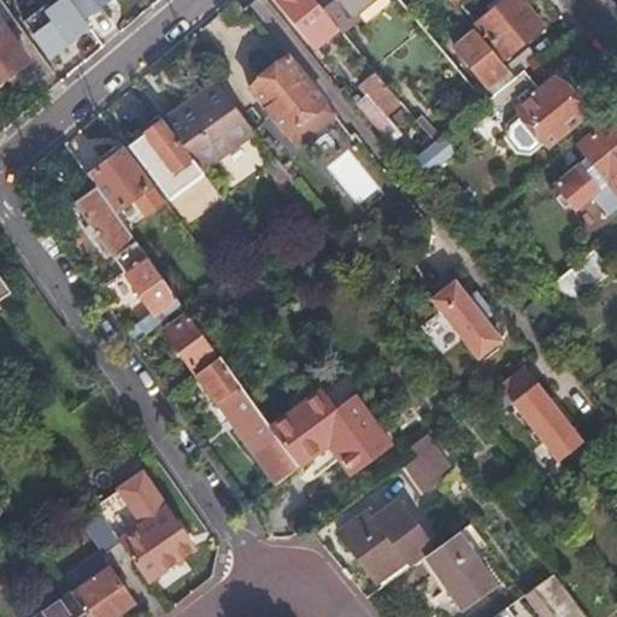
[(78,15),(68,0),(63,0),(52,10),(48,5),(24,23),(52,59),(89,29),(78,15)]
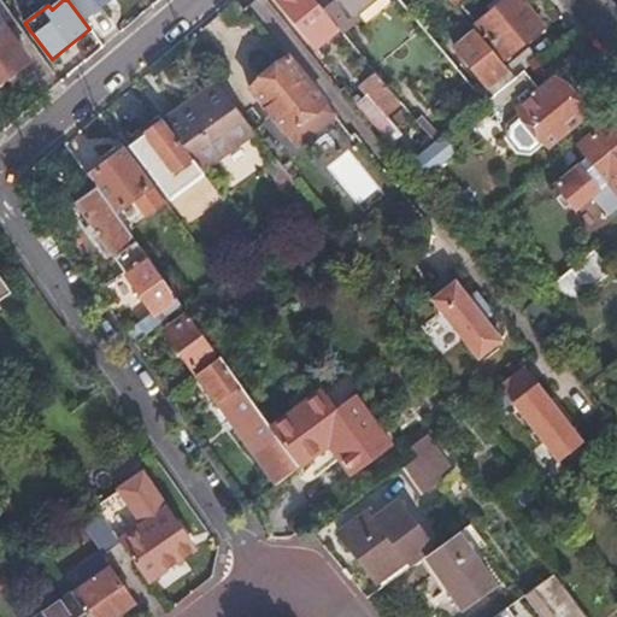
[(68,0),(78,15),(98,0),(104,9),(113,0),(68,0)]
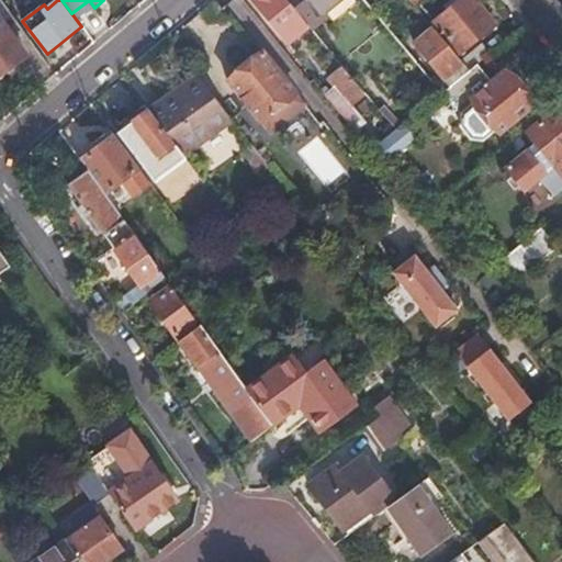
[(287,0),(249,0),(272,29),(278,24),(288,36),(298,29),(288,17),(295,10),(287,0)]
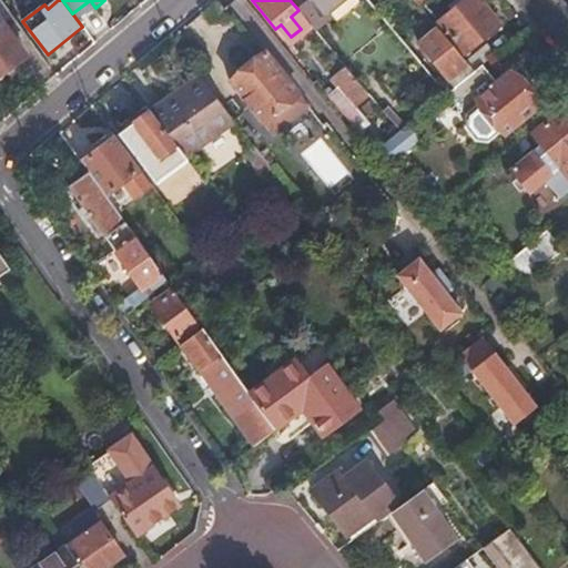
[(342,0),(290,0),(298,10),(317,32),(333,20),(327,11),(342,0)]
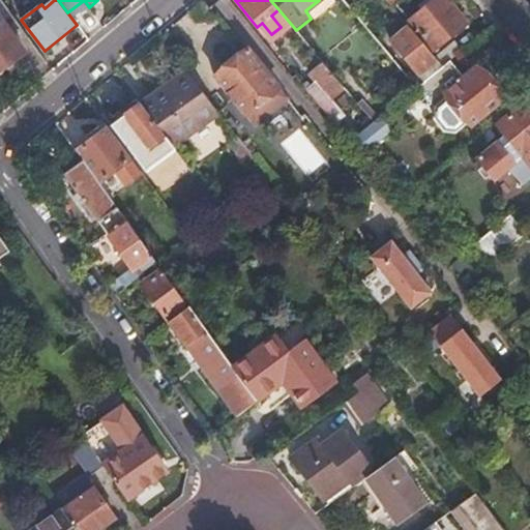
[(466,22),(447,0),(434,0),(409,21),(433,49),(466,22)]
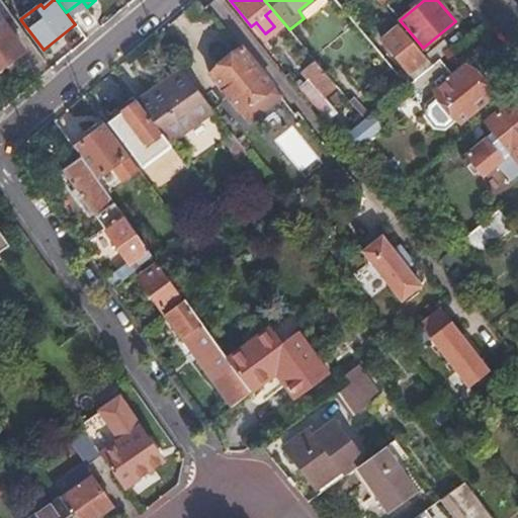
[(0,70),(23,53),(0,21),(0,70)]
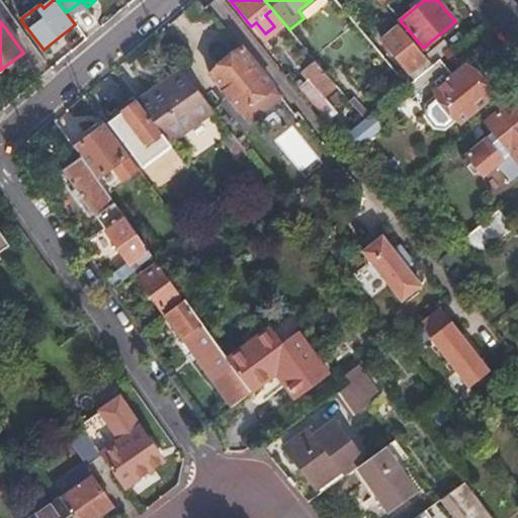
[(382,40),(415,79),(431,65),(425,57),(399,26),(382,40)]
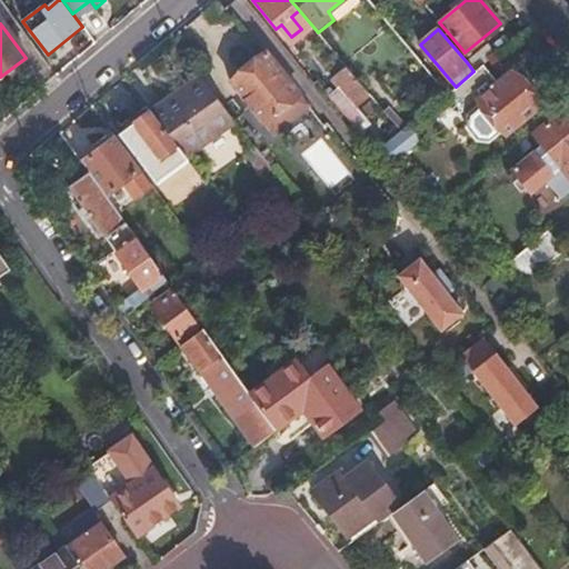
[(477,69),(497,52),(489,45),(467,62),(473,71),(477,69)]
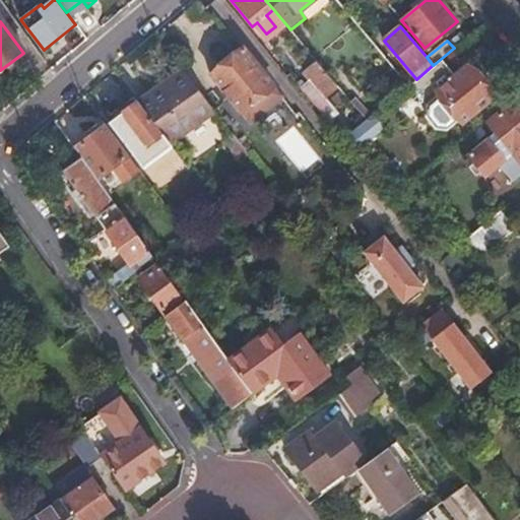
[(243,50),(211,75),(242,113),(249,123),(260,114),(281,96),(273,87),(243,50)]
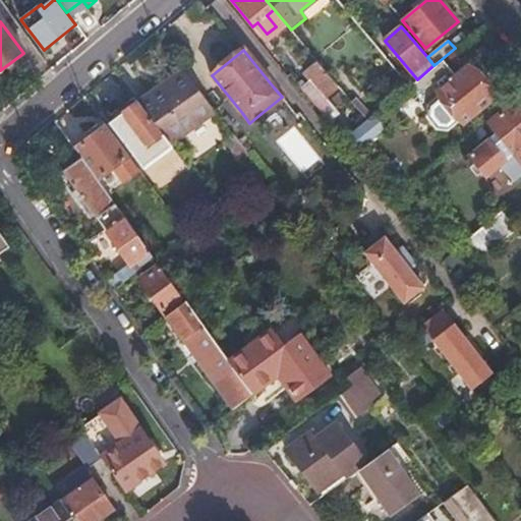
[(303,89),(313,102),(316,106),(340,89),(319,62),(305,73),(311,82),(303,89)]
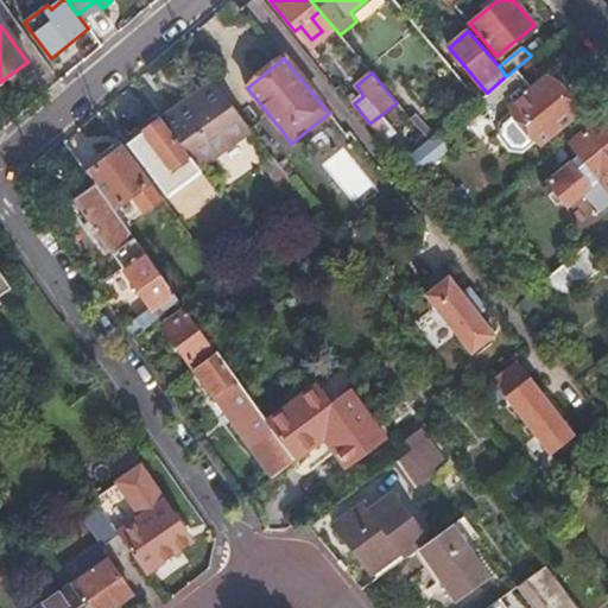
[(525,93),(510,74),(506,76),(487,93),(480,99),(485,105),(480,107),(482,118),(492,121),(495,118),(499,121),(498,134),(511,150),(523,151),(537,138),(542,143),(576,114),(545,77),(525,93)]
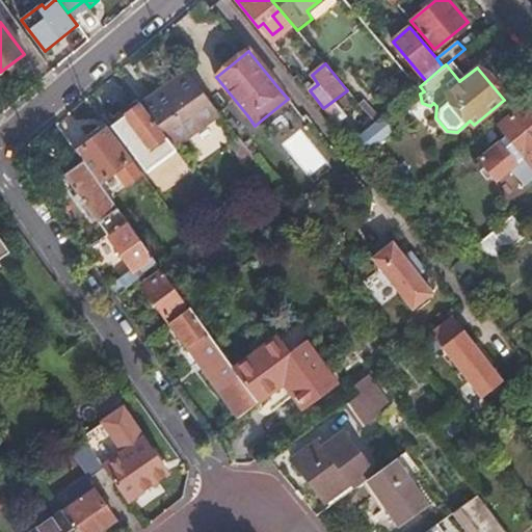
[(163,89),(197,133),(209,125),(220,116),(187,74),(163,89)]
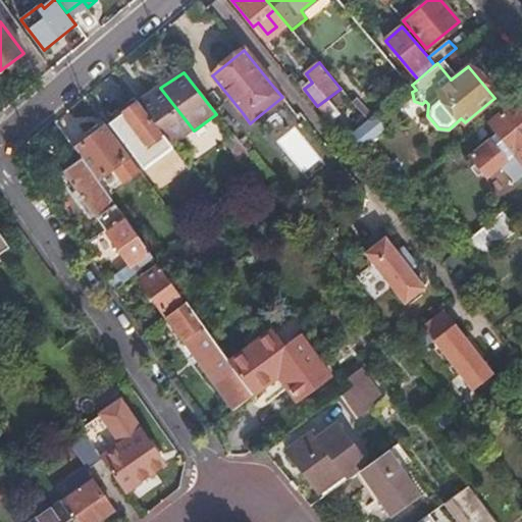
[(162,135),(171,146),(194,131),(160,88),(149,96),(139,103),(162,135)]
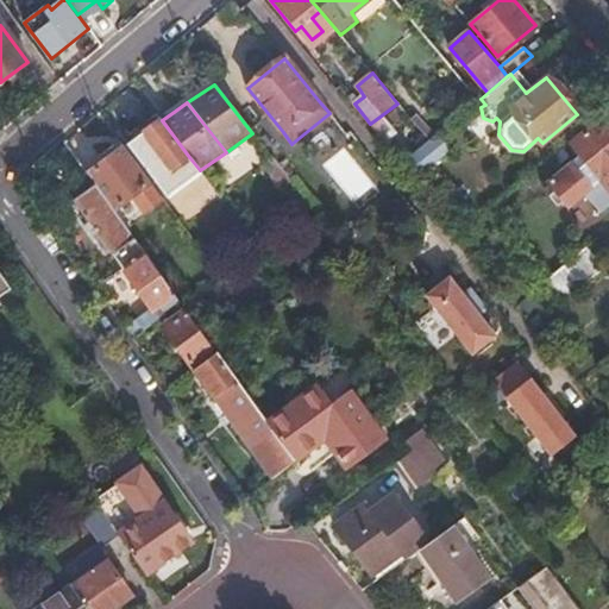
[(608,118),(607,115),(572,143),(582,155),(548,181),(570,206),(588,192),(603,212),(608,206),(608,118)]
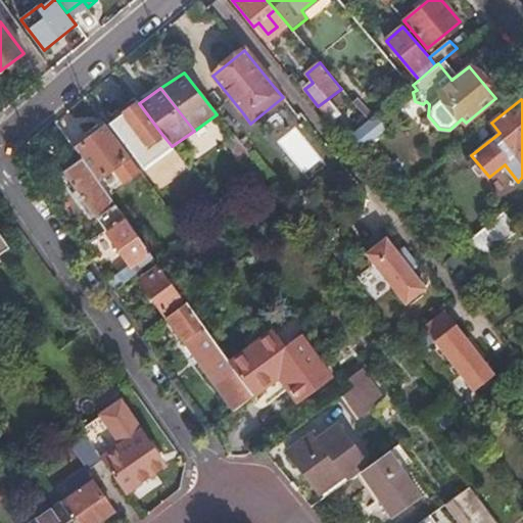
[(134,156),(162,135),(139,103),(109,125),(134,156)]
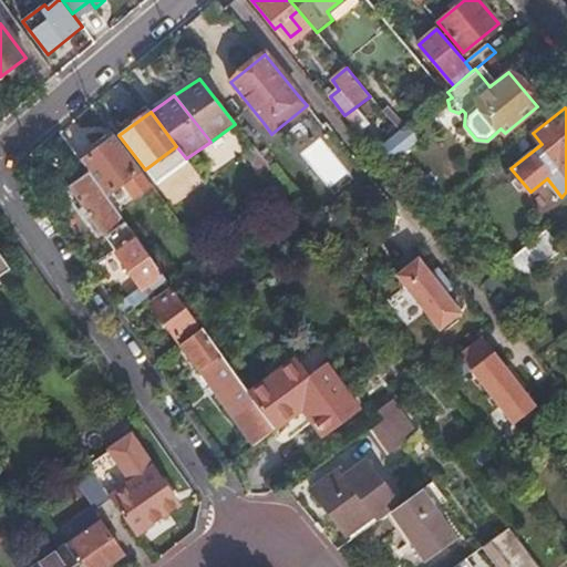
[(420,140),(406,124),(374,152),(387,166),(394,160),(398,161),(410,151),(410,148),(420,140)]
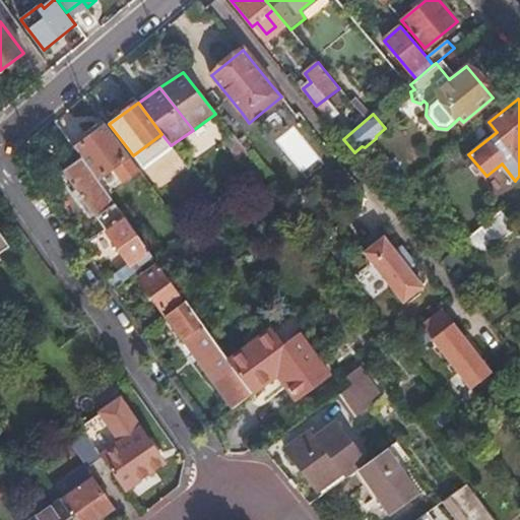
[(96,180),(128,155),(106,126),(90,138),(74,149),(96,180)]
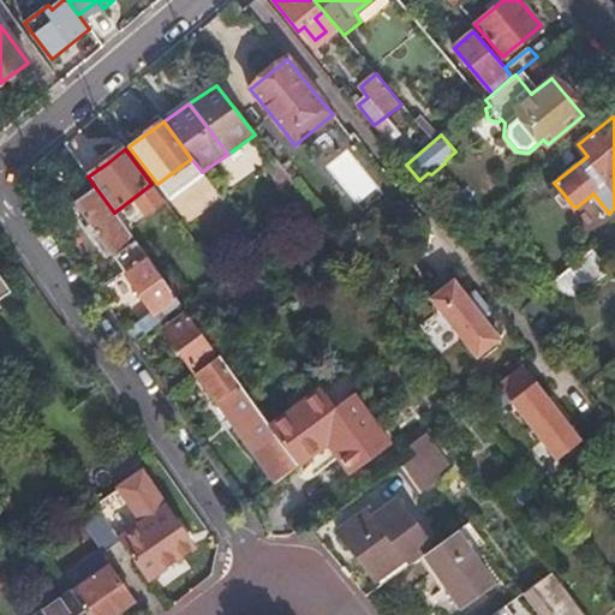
[(71,206),(121,274),(145,257),(114,213),(88,177),(77,161),(60,174),(78,199),(71,206)]
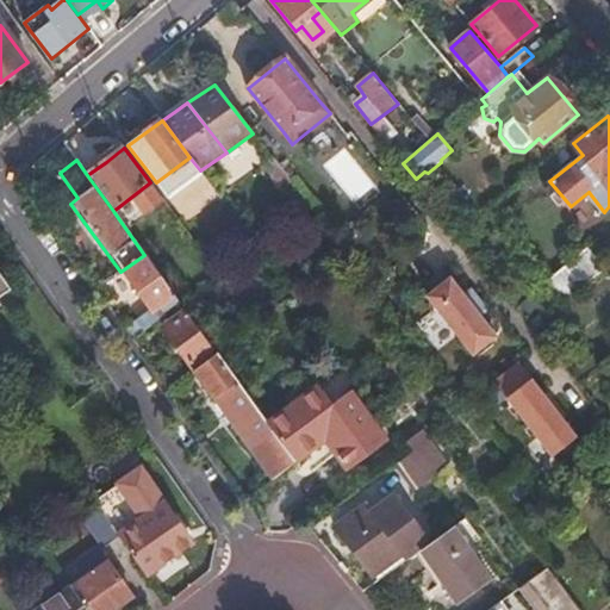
[(545,285),(561,305),(609,267),(591,247),(545,285)]
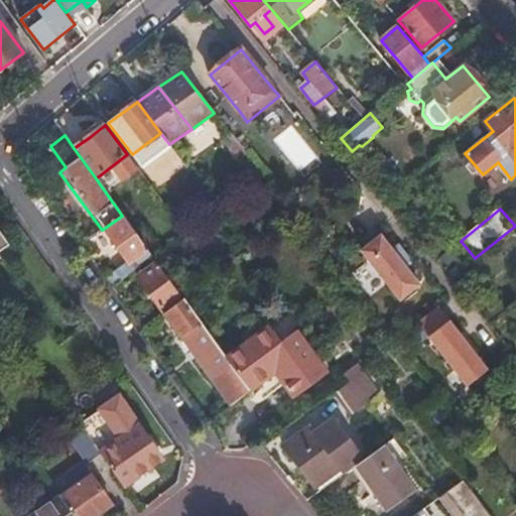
[(122,280),(152,257),(124,219),(106,232),(128,262),(116,272),(122,280)]
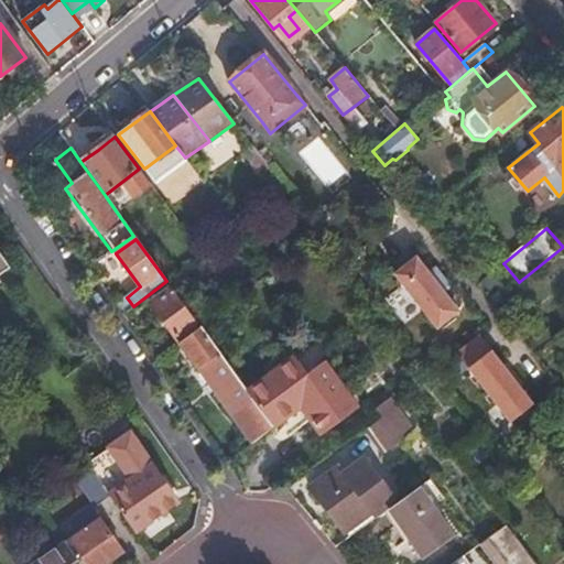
[(458,311),(418,258),(397,274),(437,326),(458,311)]
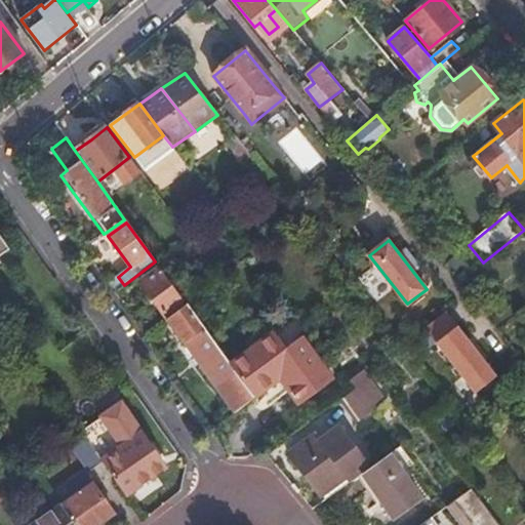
[(168,318),(186,304),(183,298),(175,289),(156,264),(148,271),(151,274),(140,281),(154,299),(168,318)]
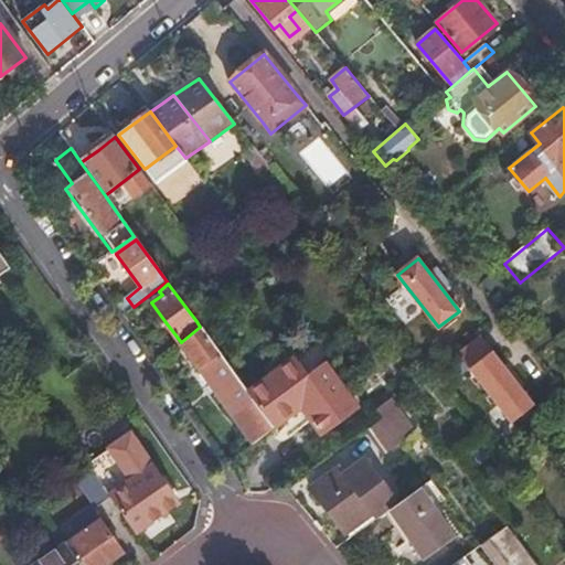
[(510,290),(496,301),(504,312),(520,301),(510,290)]
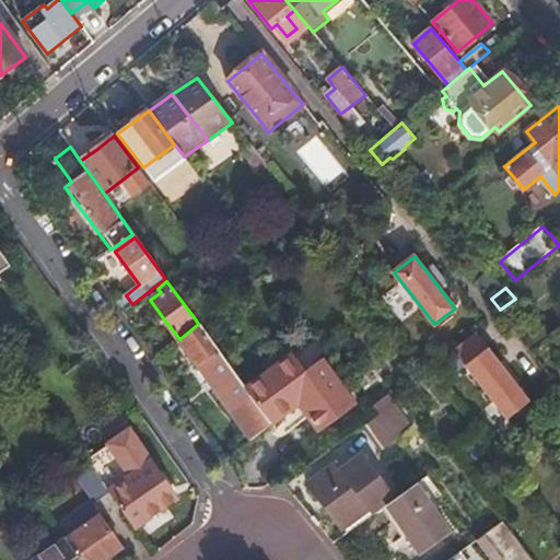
[(187,308),(195,318),(206,310),(199,300),(193,304),(187,308)]
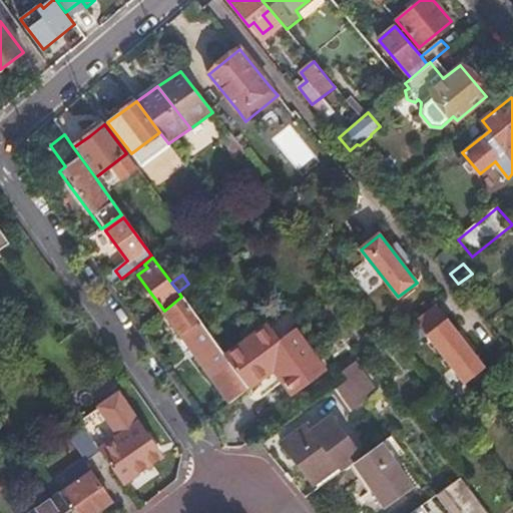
[(195,315),(181,297),(164,311),(181,336),(184,334),(215,375),(212,377),(232,404),(250,390),(230,363),(228,365),(197,324),(200,321),(195,315)]
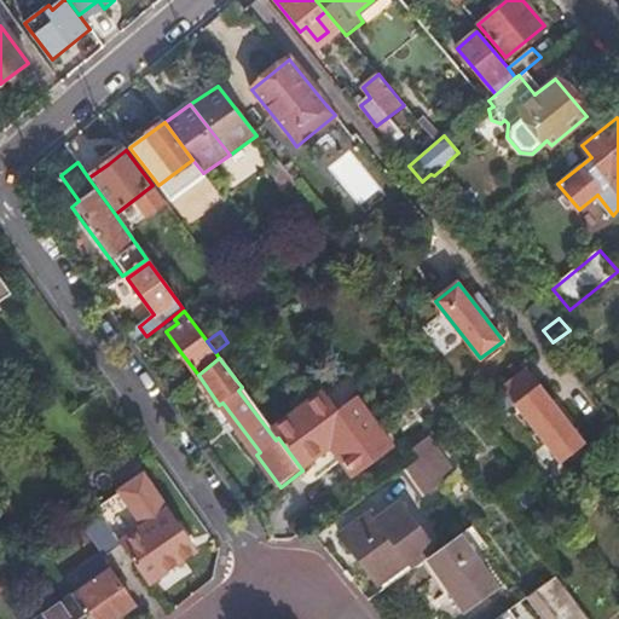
[(248,370),(236,380),(242,387),(247,394),(259,385),(248,370)]
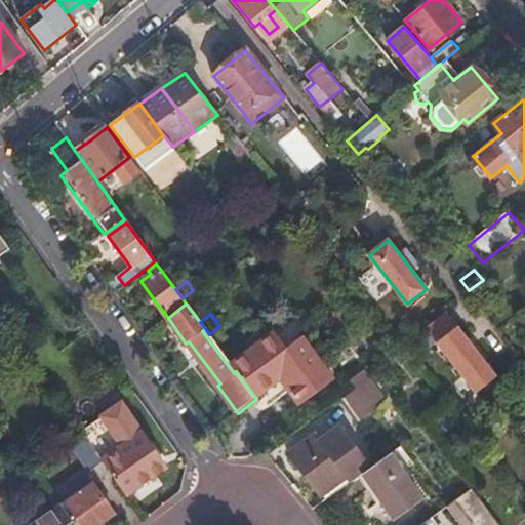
[(436,341),(476,392),(495,375),(456,325),(436,341)]
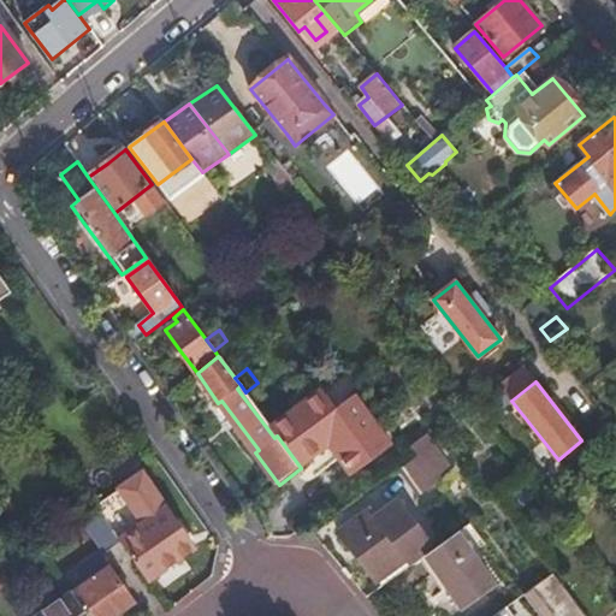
[(440,384),(425,397),(433,408),(449,396),(440,384)]
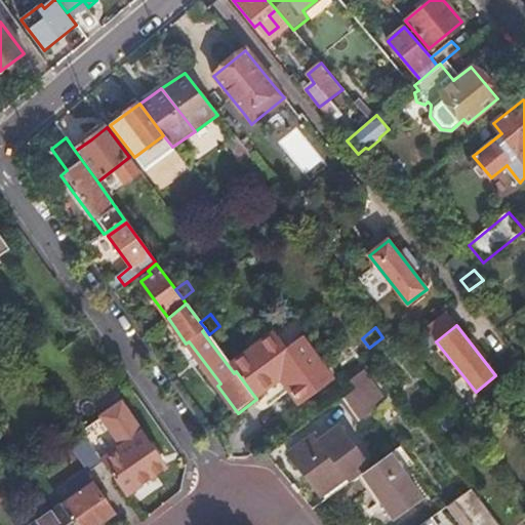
[(268,364),(286,350),(274,333),(255,348),(261,356),(268,364)]
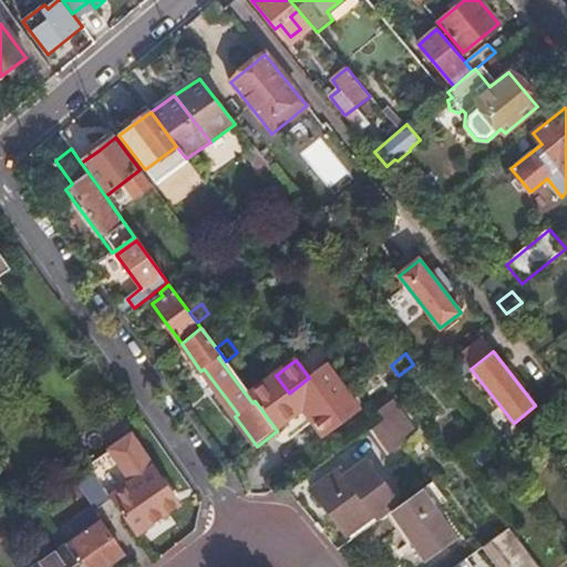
[(255,401),(277,431),(302,412),(321,437),(360,410),(326,366),(309,378),(289,393),(282,384),(276,375),(251,395),(255,401)]
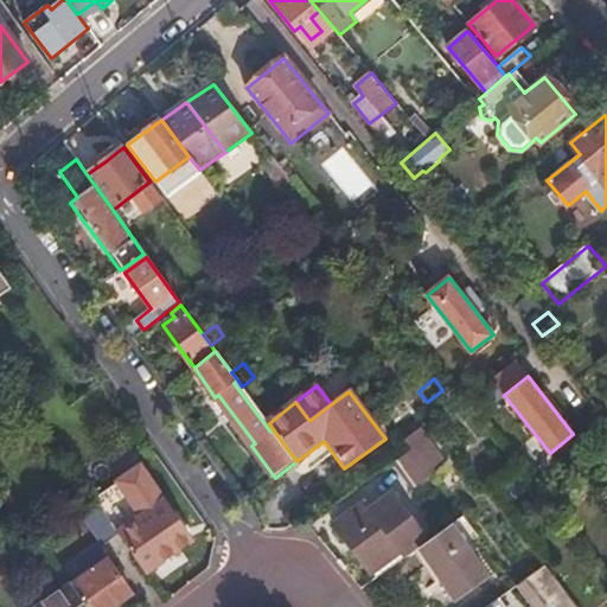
[(417,427),(403,438),(413,448),(433,477),(447,466),(417,427)]
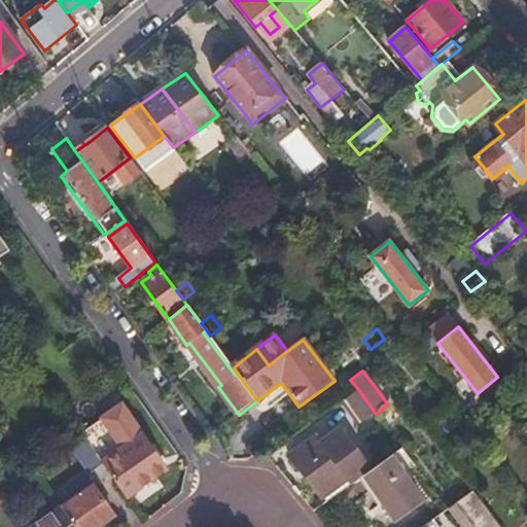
[(376,414),(358,389),(347,398),(364,422),(376,414)]
